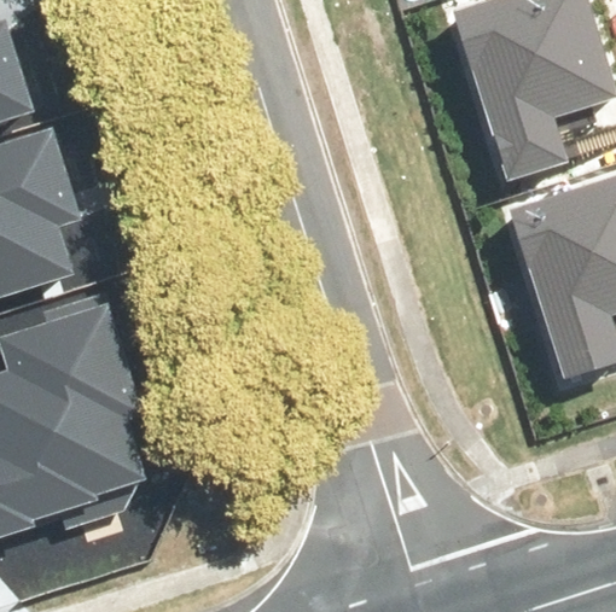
[(487,0),(452,12),(509,175),(561,158),(548,121),(615,98),(580,0),(487,0)]
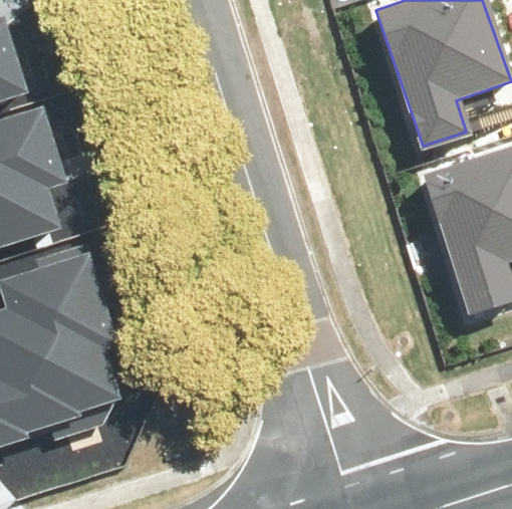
[(0,105),(29,98),(7,22),(0,24),(0,105)]
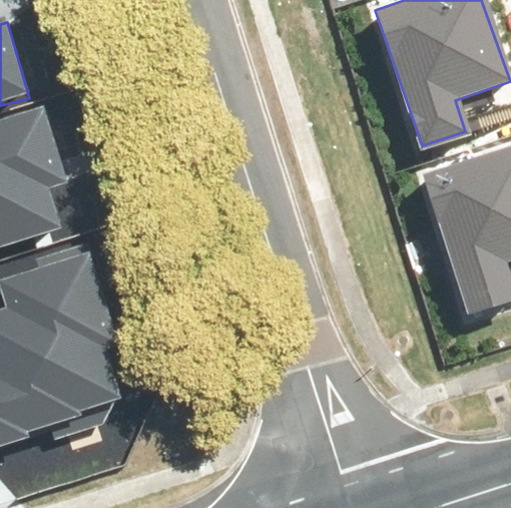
[(0,258),(60,242),(45,187),(59,183),(41,116),(0,126),(0,258)]
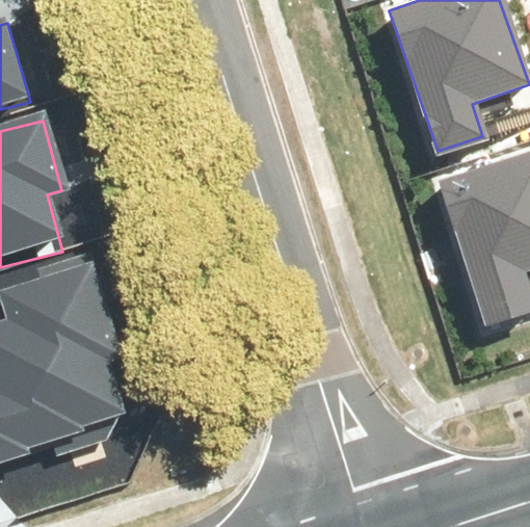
[(529,149),(446,179),(494,319),(529,307),(529,277),(528,271),(529,270),(529,149)]
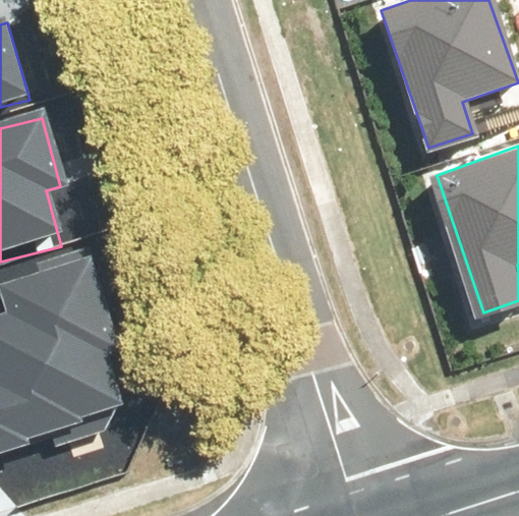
[(0,445),(127,410),(112,357),(129,353),(104,263),(0,290),(0,322),(0,445)]
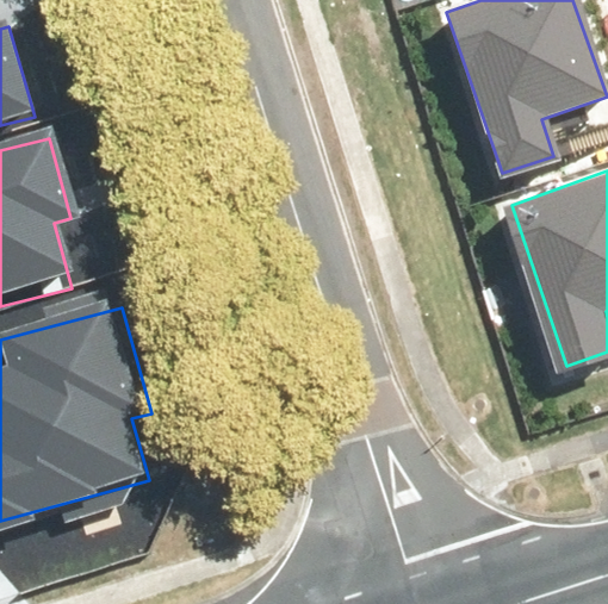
All buildings are outlined.
